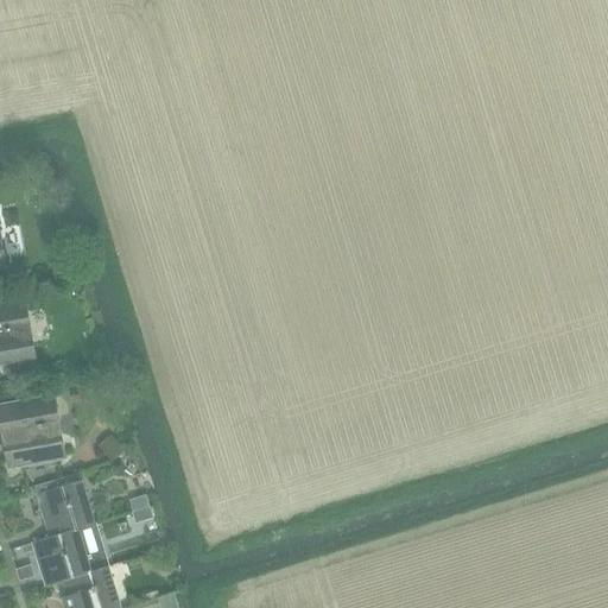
[(0,365),(36,359),(26,305),(0,310),(0,365)]
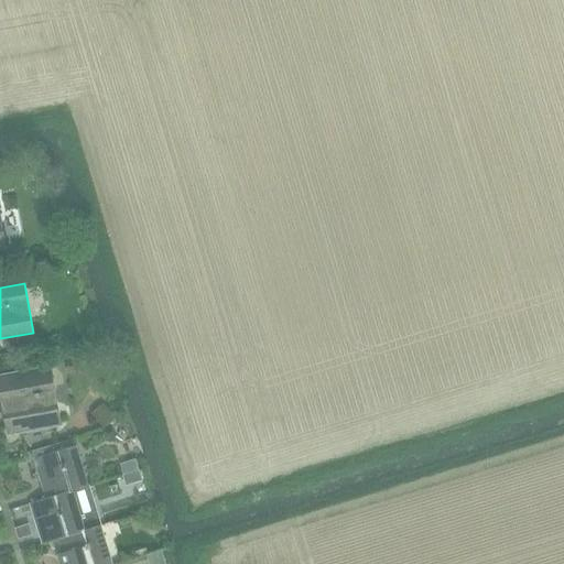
[(0,382),(9,431),(61,421),(51,371),(0,381),(0,382)]
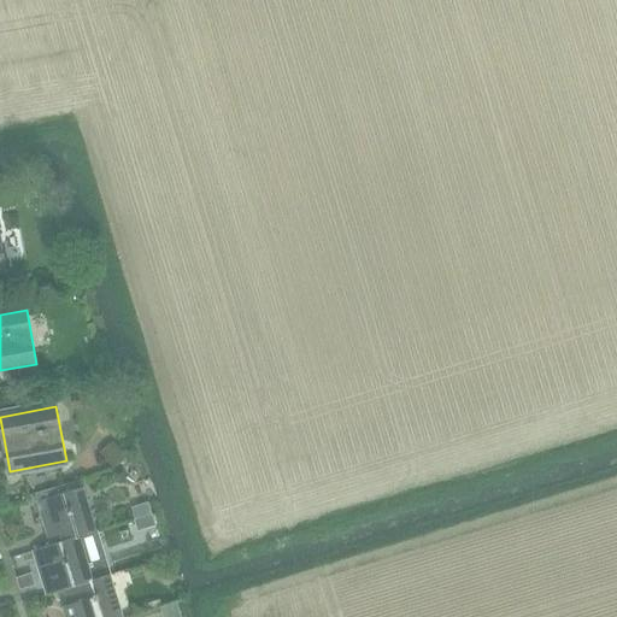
[(113,442),(101,452),(115,468),(127,458),(113,442)]
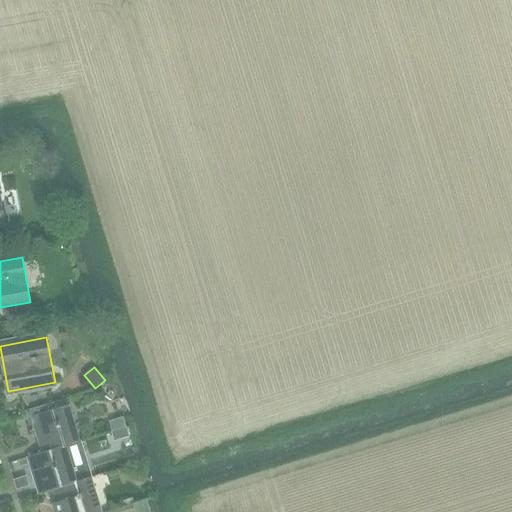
[(32,417),(43,452),(43,453),(68,445),(68,446),(82,441),(71,405),(32,417)]
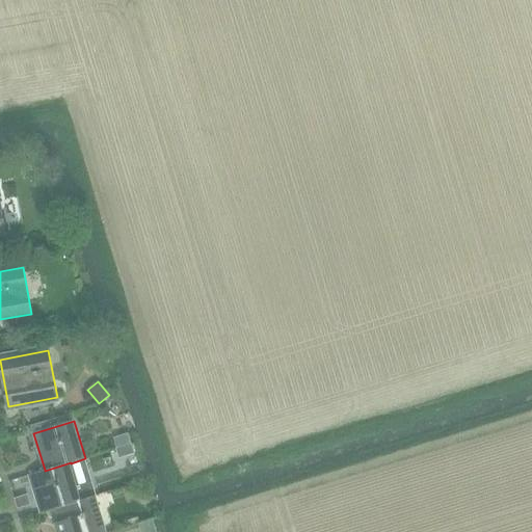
[(41,513),(56,508),(97,496),(97,495),(81,500),(71,463),(71,462),(45,471),(45,470),(29,475),(41,513)]
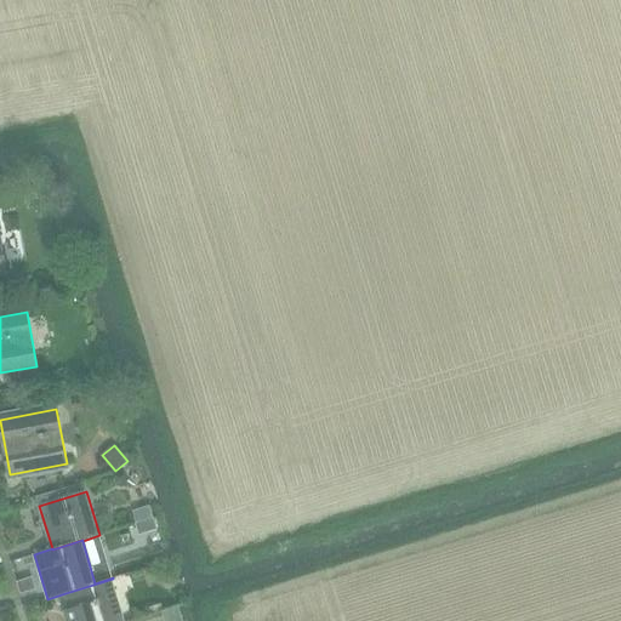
[(167,568),(158,571),(161,584),(171,580),(167,568)]
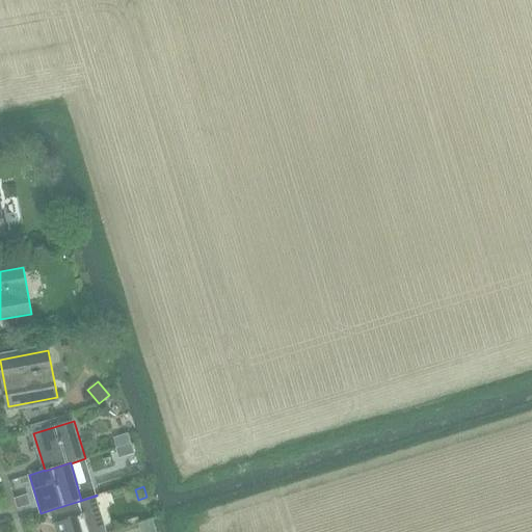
[(62,531),(107,531),(97,496),(56,508),(62,531)]
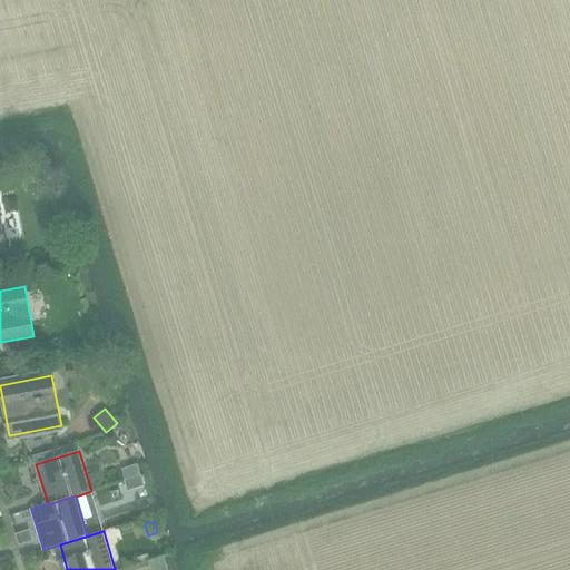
[(148,554),(134,559),(136,564),(150,560),(148,554)]
